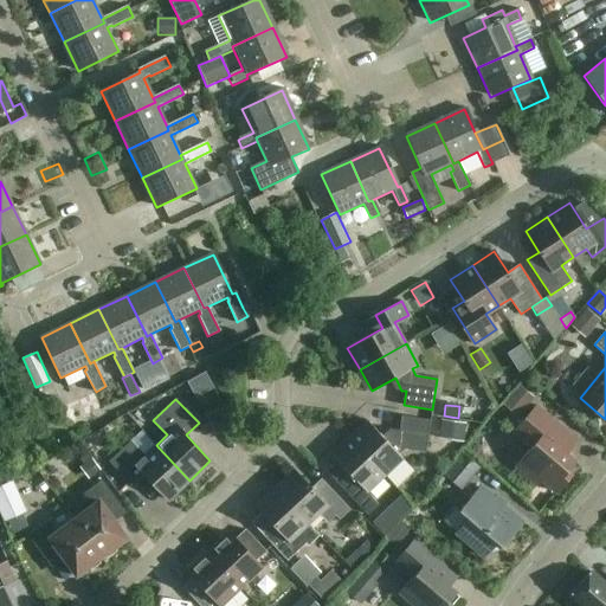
[(556,492),(579,465),(565,453),(577,440),(536,406),(514,431),(533,447),(516,465),(537,484),(541,479),(556,492)]
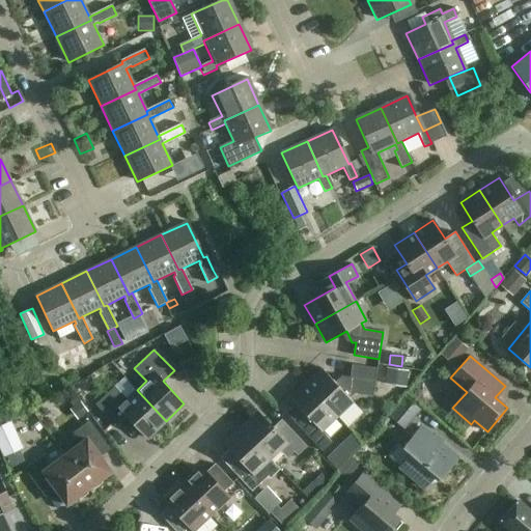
[(306,383),(337,417),(354,401),(350,397),(354,393),(373,396),(378,368),(352,364),(350,378),(346,376),(337,385),(322,368),(306,383)]
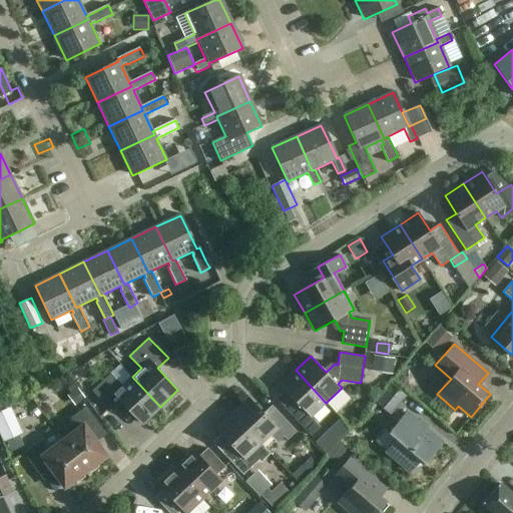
[(371,371),(392,374),(394,358),(373,355),(371,371)]
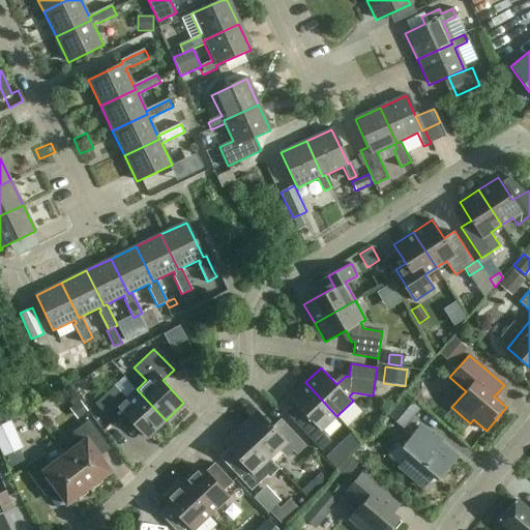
[(336,416),(305,382),(289,396),(314,422),(304,432),(322,450),(331,441),(321,431),(336,416)]
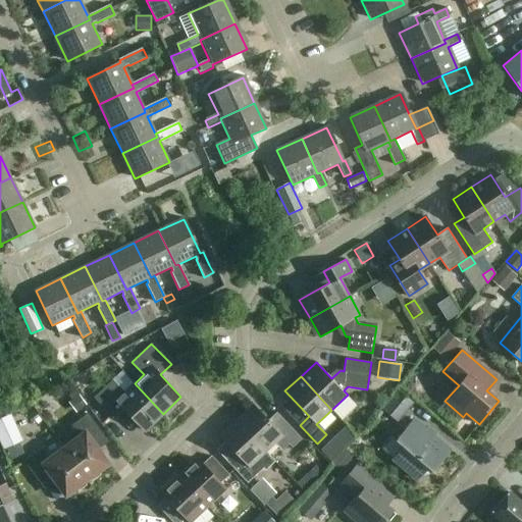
[(163,414),(135,383),(124,393),(112,379),(94,398),(113,418),(123,409),(145,430),(163,414)]
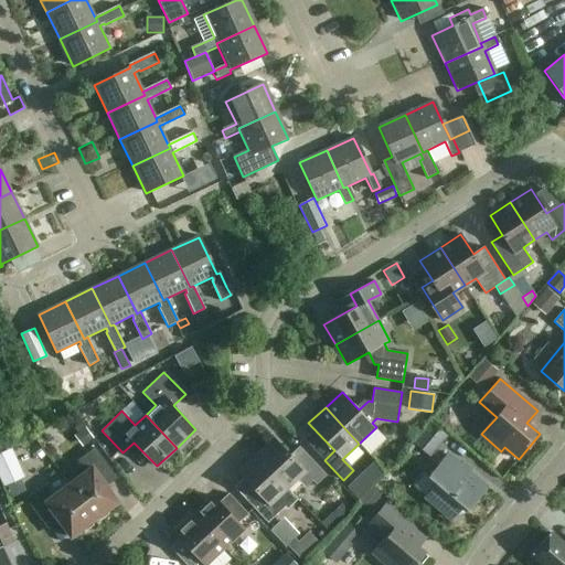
[(432,422),(413,441),(429,457),(448,436),(432,422)]
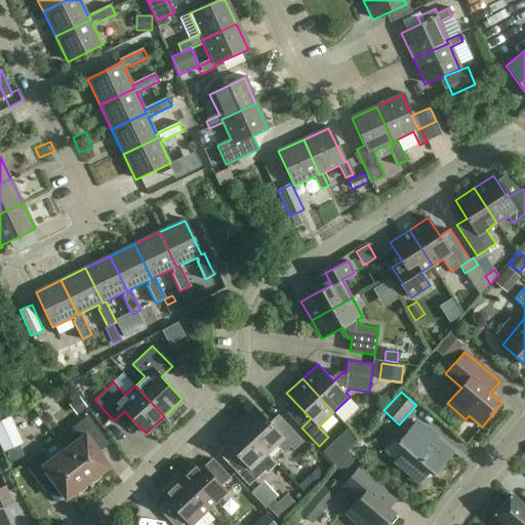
[(69,404),(77,415),(87,408),(79,397),(69,404)]
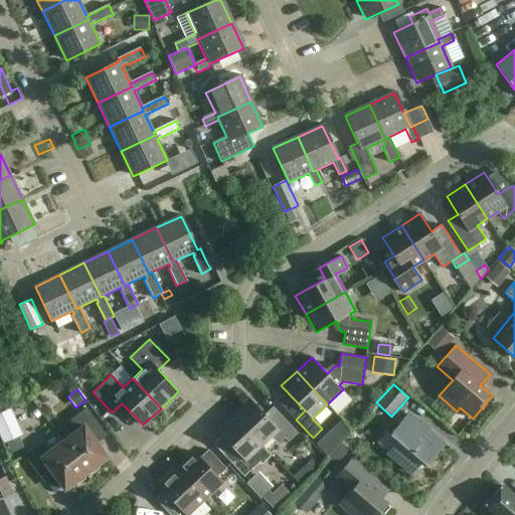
[(234,414),(262,445),(278,430),(289,442),(298,433),(274,407),(265,415),(250,399),(234,414)]
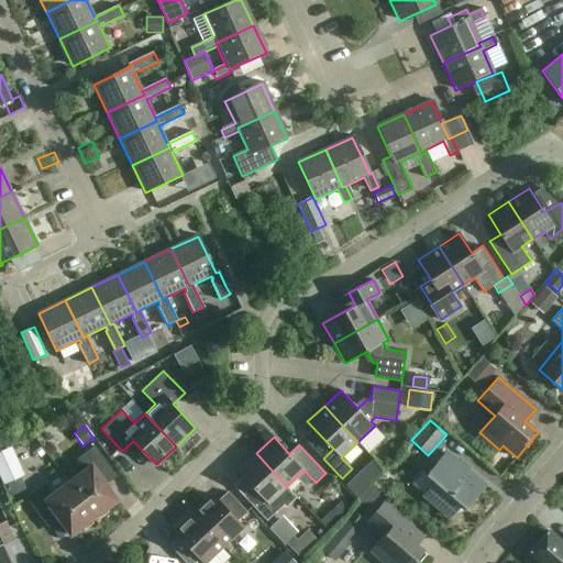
[(25,475),(12,445),(0,451),(0,477),(3,485),(25,475)]
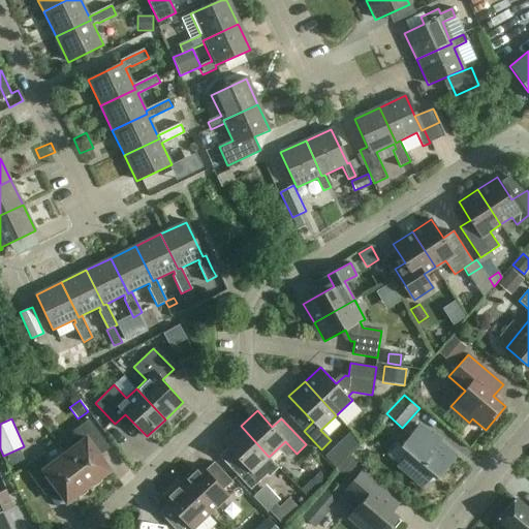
[(64,453),(89,487),(111,470),(97,452),(107,444),(89,419),(71,433),(79,442),(64,453)]
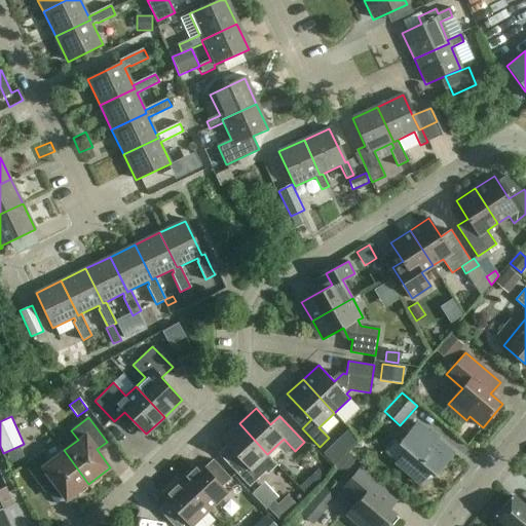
[(443,458),(449,451),(416,422),(399,444),(406,450),(397,461),(422,483),(431,472),(436,476),(447,462),(443,458)]
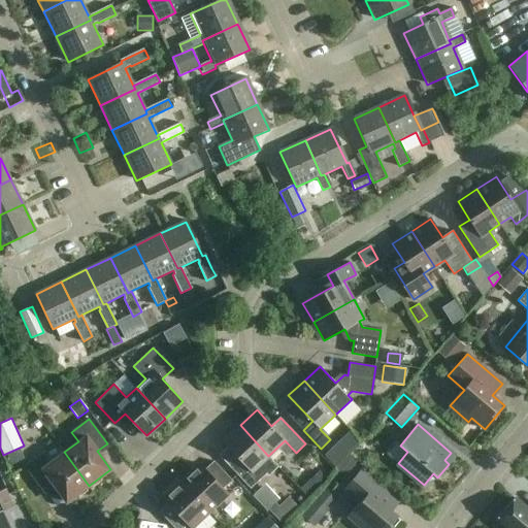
[(268,456),(240,425),(223,441),(237,457),(229,465),(251,488),(266,473),(259,465),(268,456)]
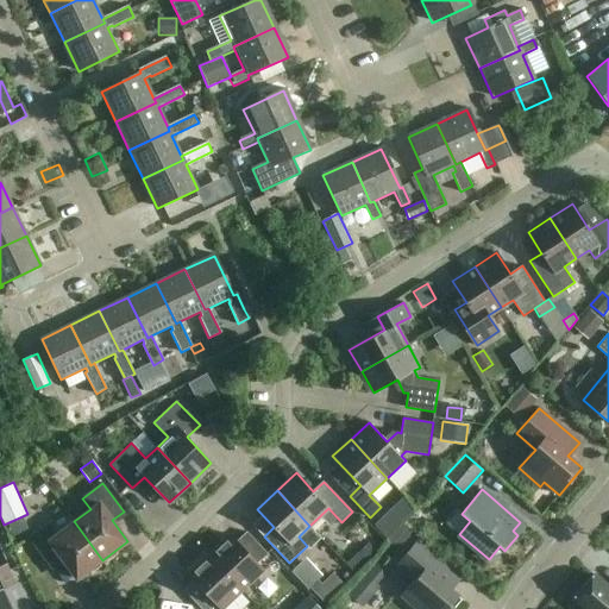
[(388,540),(414,508),(403,497),(374,526),(388,540)]
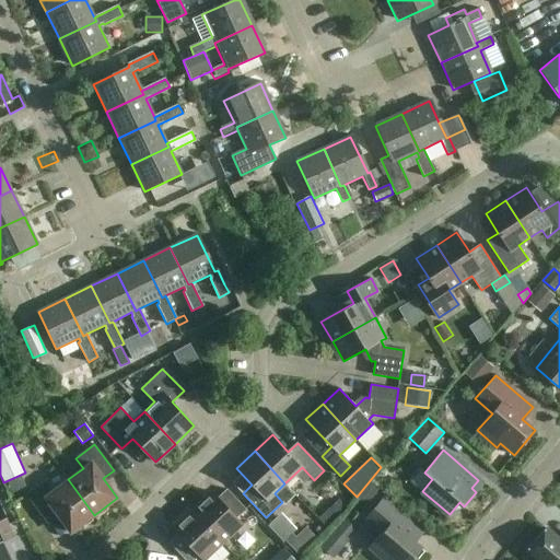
[(94,515),(68,479),(53,491),(45,480),(26,494),(46,521),(56,513),(70,533),(94,515)]
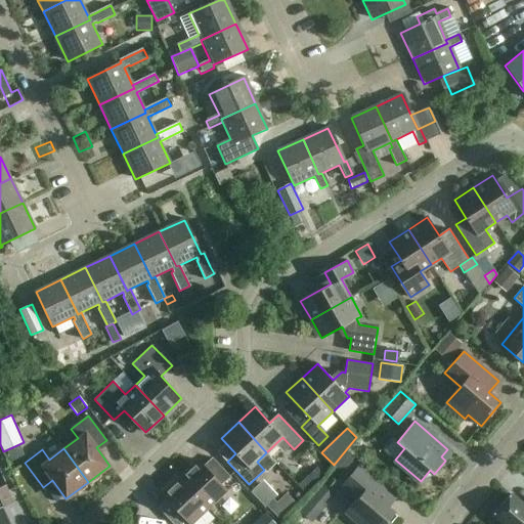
[(292,465),(301,477),(319,463),(311,450),(292,465)]
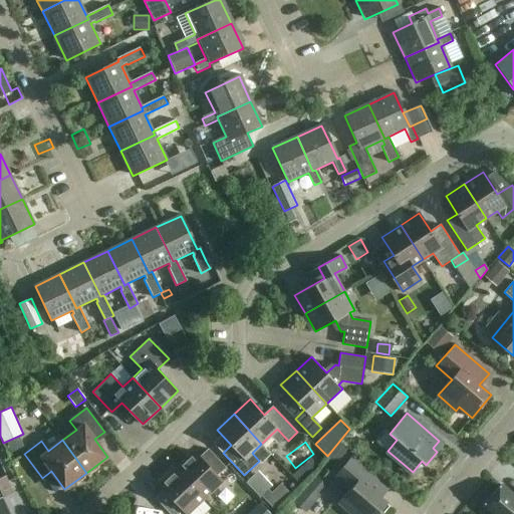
[(341,443),(325,462),(331,468),(348,449),(341,443)]
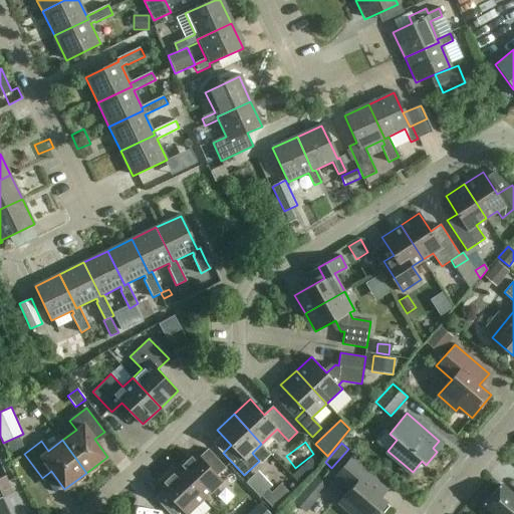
[(177,468),(205,498),(222,481),(217,476),(226,468),(208,449),(200,457),(194,451),(177,468)]
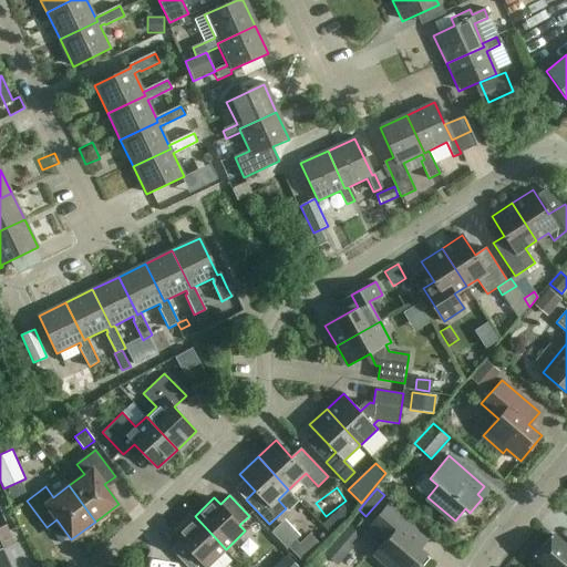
[(389,566),(422,566),(430,558),(404,536),(413,525),(389,504),(370,526),(387,540),(374,555),(389,566)]
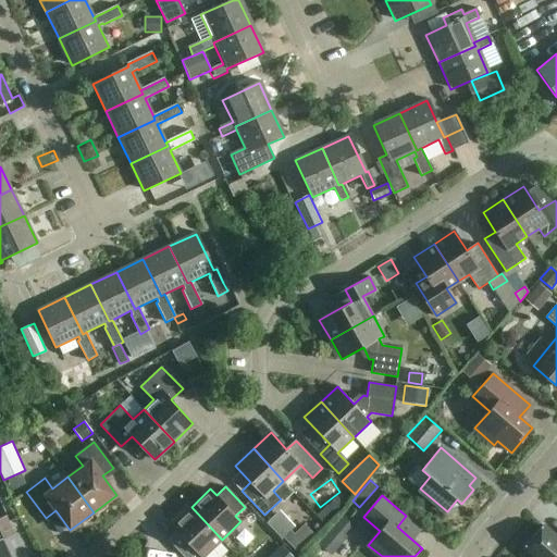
[(327,506),(335,514),(345,505),(336,496),(327,506)]
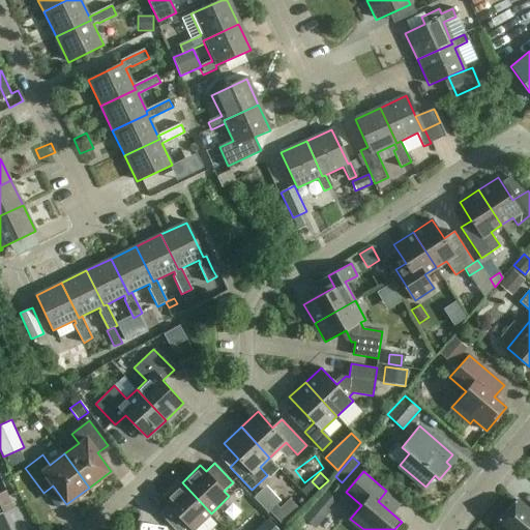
[(0,529),(8,529),(10,529),(1,510),(12,505),(0,478),(0,529)]
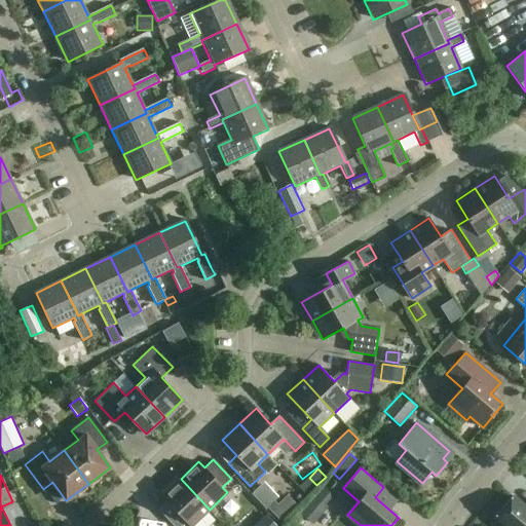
[(270,478),(258,487),(268,500),(280,491),(270,478)]
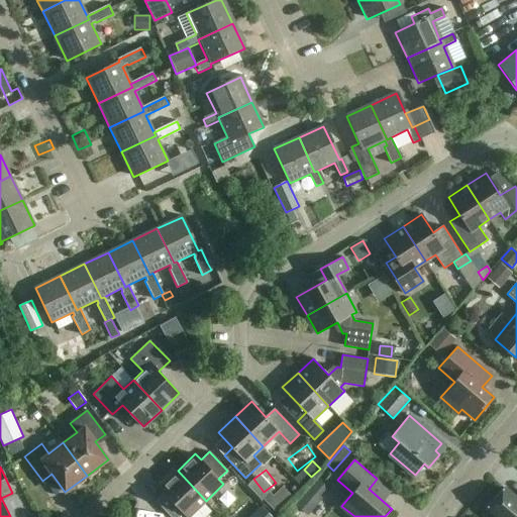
[(188,516),(206,501),(178,471),(160,488),(166,494),(157,502),(171,516),(177,516),(183,512),(187,516),(188,516)]
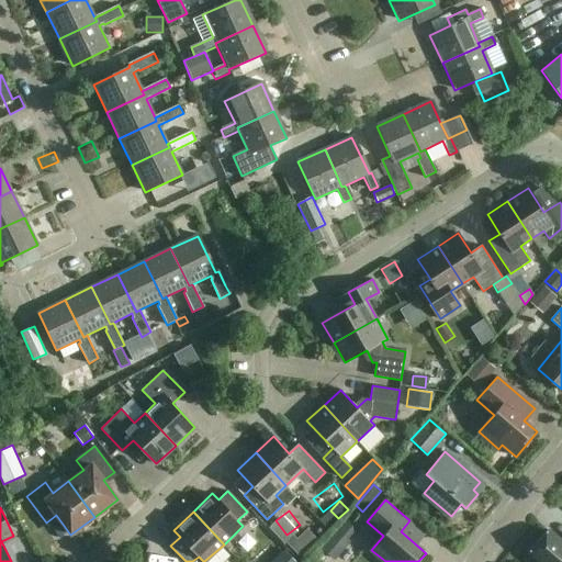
[(346,521),(323,548),(334,559),(348,542),(345,539),(355,528),(346,521)]
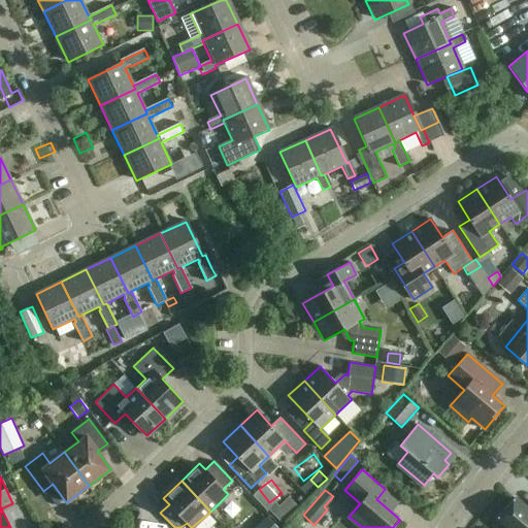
[(297,506),(288,497),(278,506),(275,503),(268,509),(281,523),(297,506)]
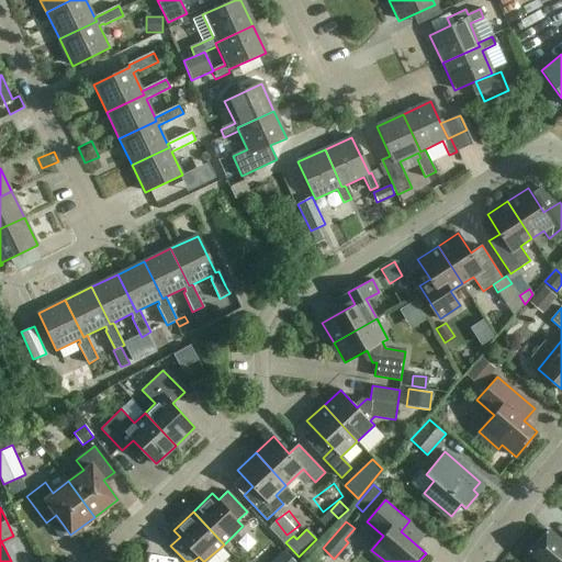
[(561,561),(561,541),(548,530),(529,552),(540,561),(561,561)]
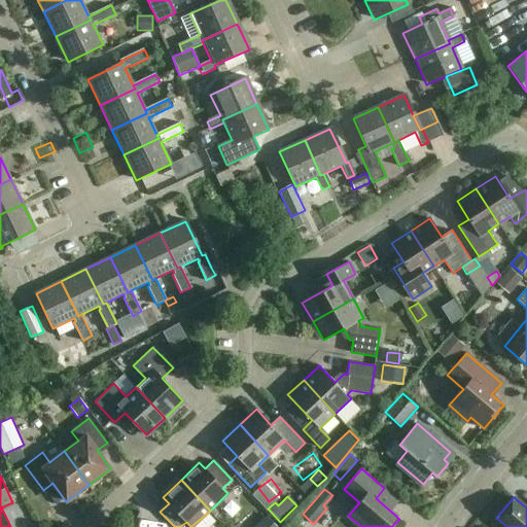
[(30,499),(21,503),(30,524),(39,521),(30,499)]
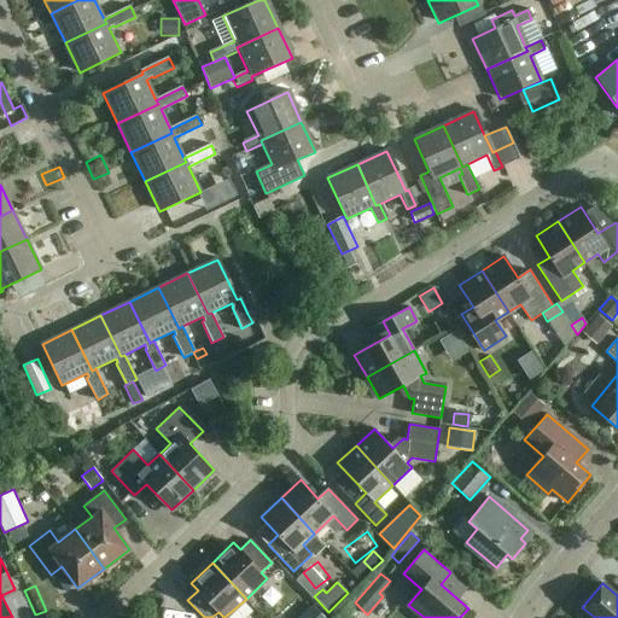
[(298,617),(325,617),(313,605),(298,617)]
